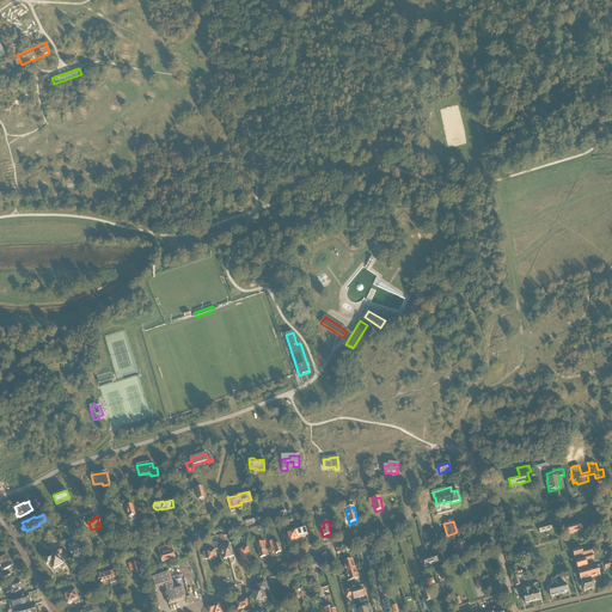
[(581,522),(577,524),(567,527),(569,534),(580,532),(579,530),(582,528),(581,524),(581,522)]
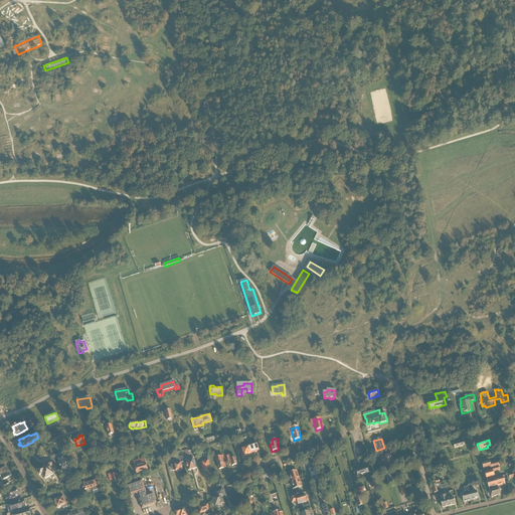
[(248,447),(241,450),(243,457),(251,454),(260,451),(256,444),(248,447)]
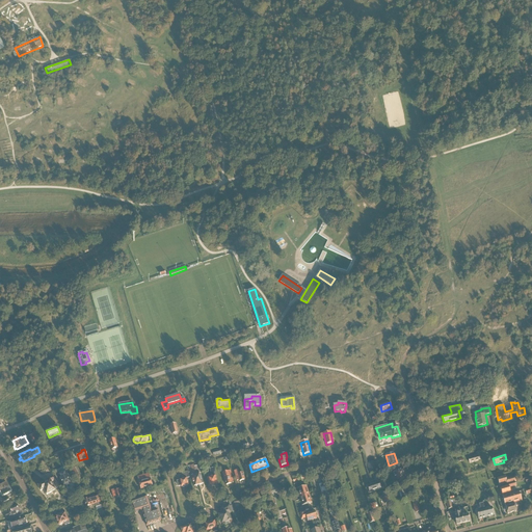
[(373,461),(367,463),(370,473),(376,472),(373,461)]
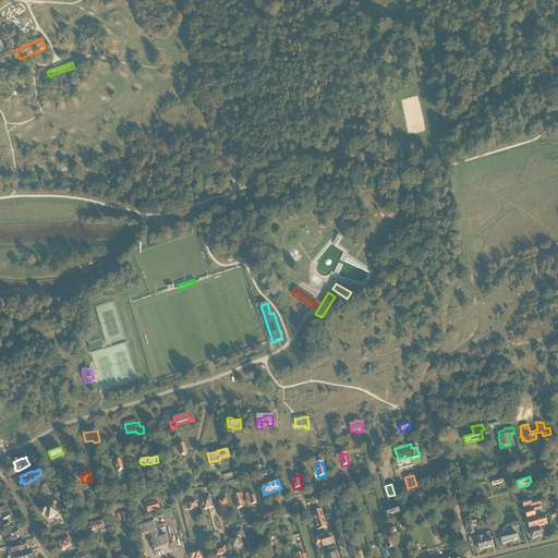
[(204,490),(208,509),(213,508),(210,497),(208,498),(206,489),(204,490)]
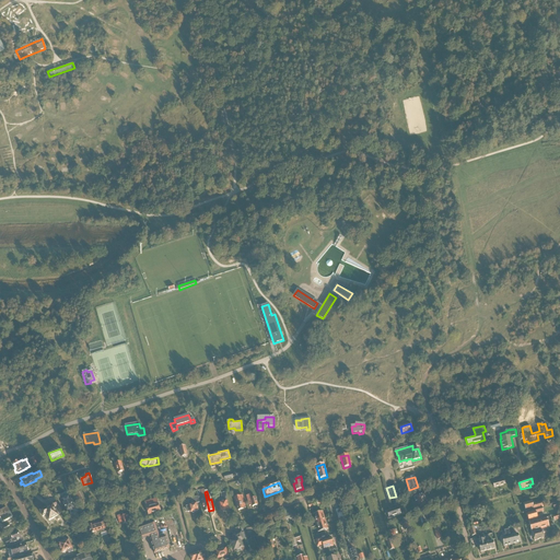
[(223,502),(219,503),(221,511),(222,511),(223,511),(224,511),(225,510),(229,509),(226,502),(228,501),(225,493),(221,494),(223,502)]
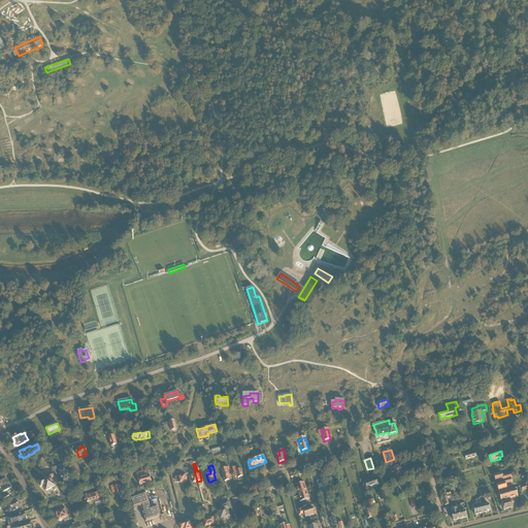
[(400,465),(391,469),(392,473),(394,472),(395,476),(403,473),(400,465)]
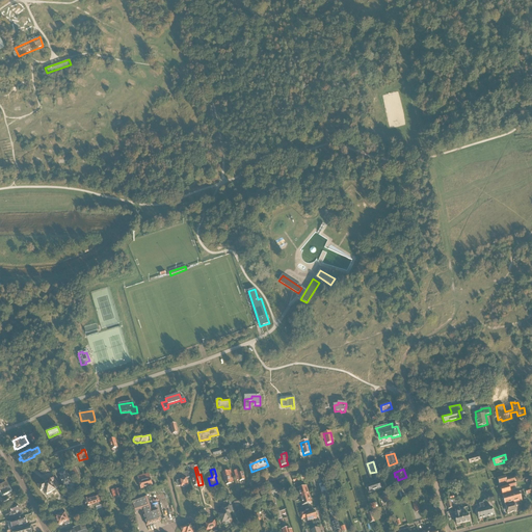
[(243,473),(239,474),(238,470),(234,471),(237,481),(239,480),(240,481),(244,480),(243,473)]
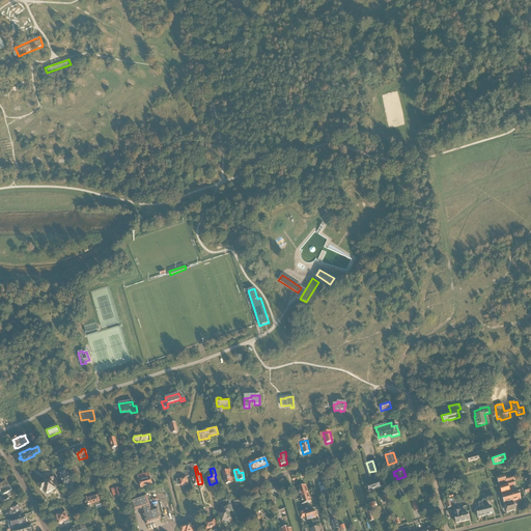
[(230,481),(232,481),(230,470),(226,471),(226,472),(223,473),(226,484),(230,483),(230,481)]
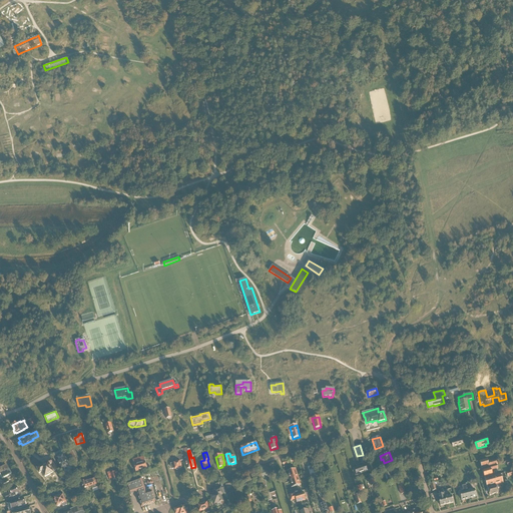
[(62,455),(56,458),(61,469),(69,465),(67,461),(66,461),(62,455)]
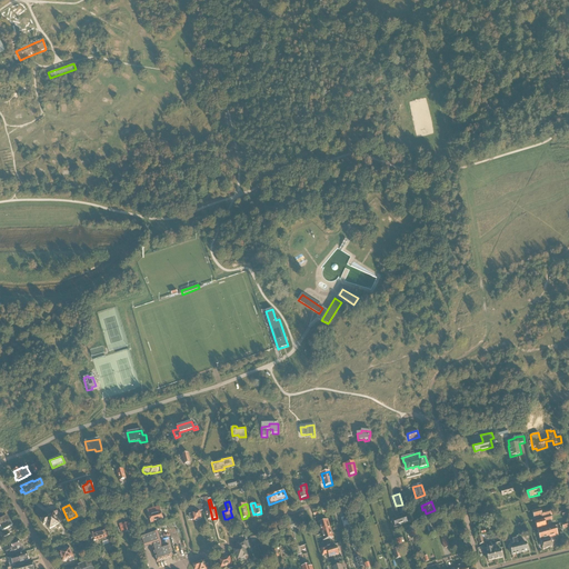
[(201,519),(200,512),(202,511),(201,505),(195,506),(197,512),(192,513),(192,515),(189,515),(191,520),(193,520),(193,521),(195,521),(196,521),(197,521),(198,520),(201,519)]
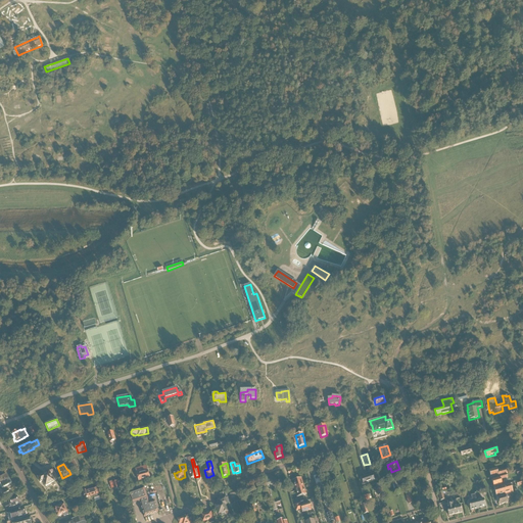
[(46,474),(38,478),(40,483),(43,481),(46,486),(54,482),(50,474),(54,472),(52,468),(45,472),(46,474)]
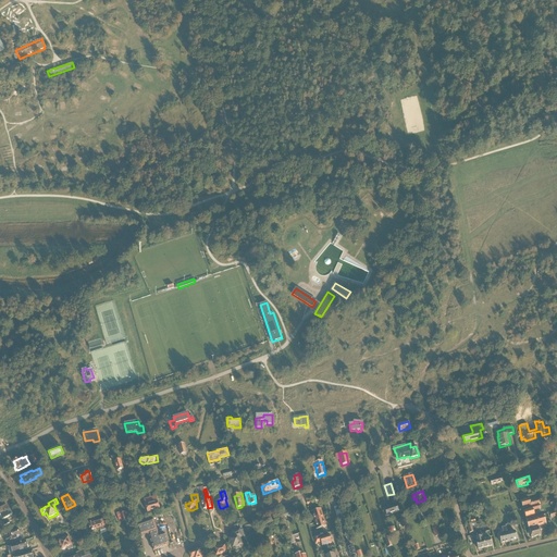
[(539,499),(530,503),(529,498),(520,500),(523,509),(541,504),(539,499)]
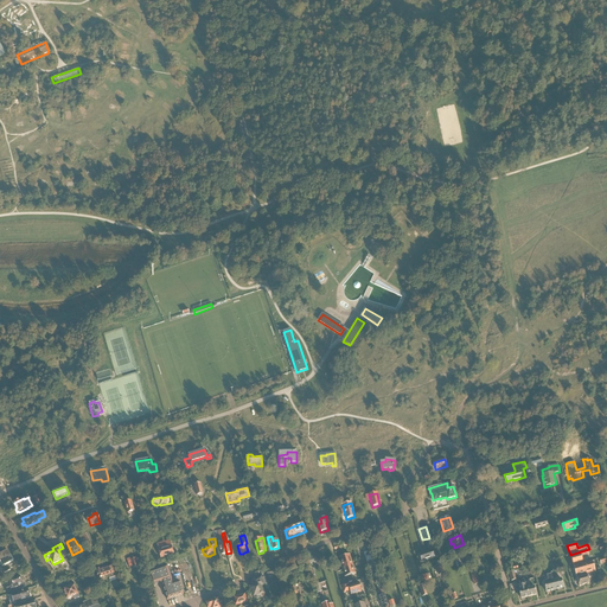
[(369,550),(364,553),(368,567),(374,564),(369,550)]
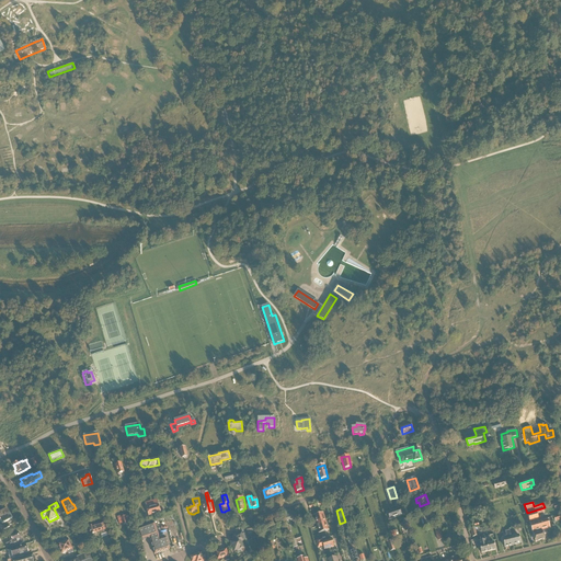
[(399,508),(388,513),(390,519),(401,515),(399,508)]
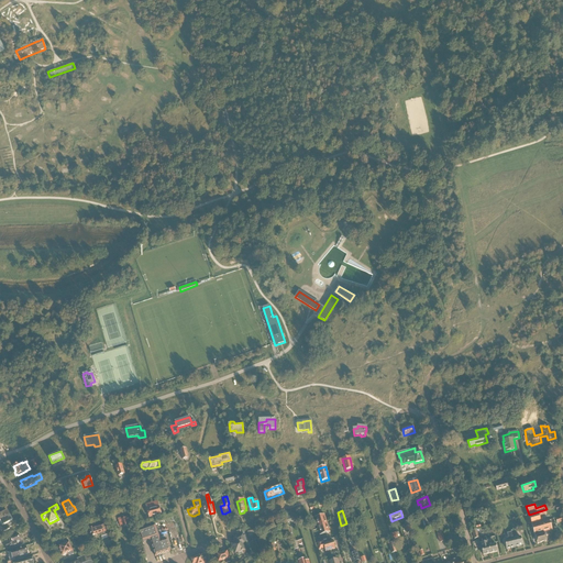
[(537,515),(529,517),(531,525),(541,522),(544,521),(544,520),(543,518),(541,519),(540,519),(539,517),(544,515),(547,515),(545,510),(543,511),(538,512),(537,514),(537,515)]
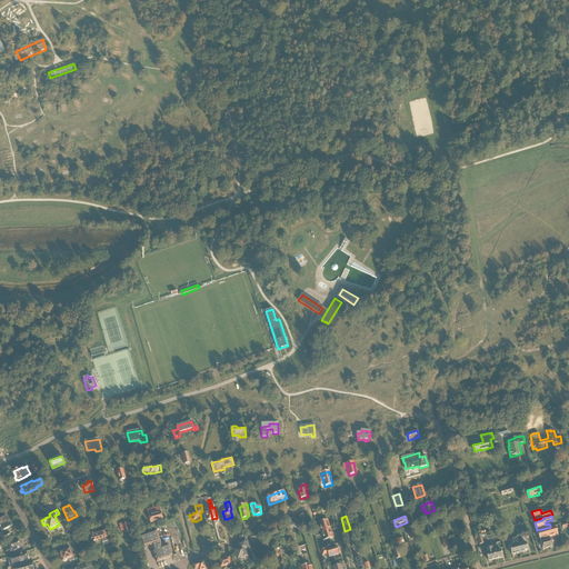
[(0,529),(1,529),(2,531),(1,532),(5,538),(10,535),(7,529),(12,527),(10,521),(0,526),(0,529)]
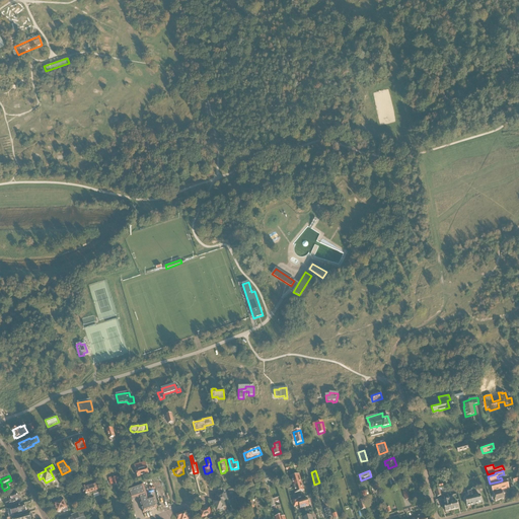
[(112,477),(108,478),(110,486),(114,485),(114,486),(119,485),(118,483),(119,482),(121,482),(119,475),(116,476),(116,477),(112,479),(112,477)]
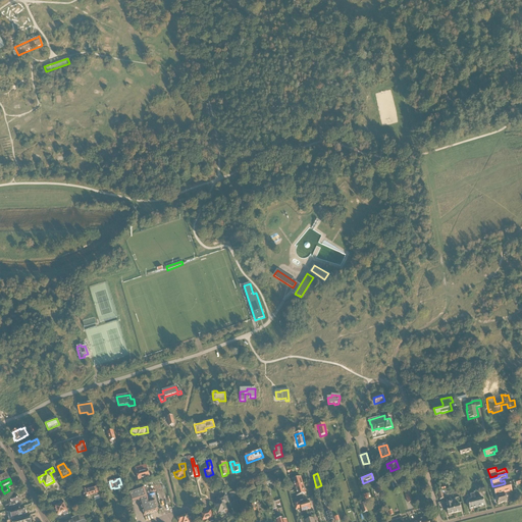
[(143,484),(126,489),(131,504),(139,502),(144,516),(158,511),(155,501),(149,503),(148,499),(143,484)]
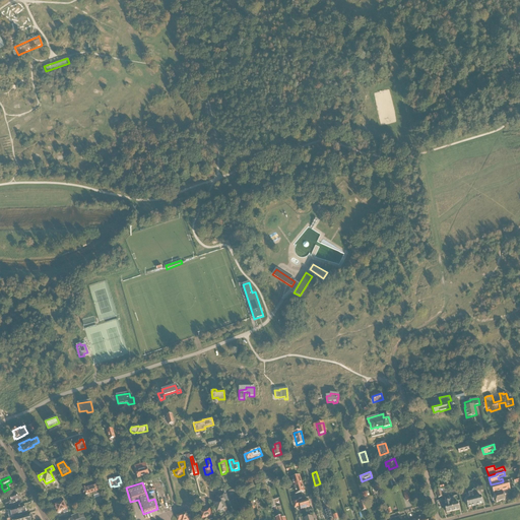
[(99,494),(96,484),(82,489),(84,496),(92,493),(93,496),(99,494)]
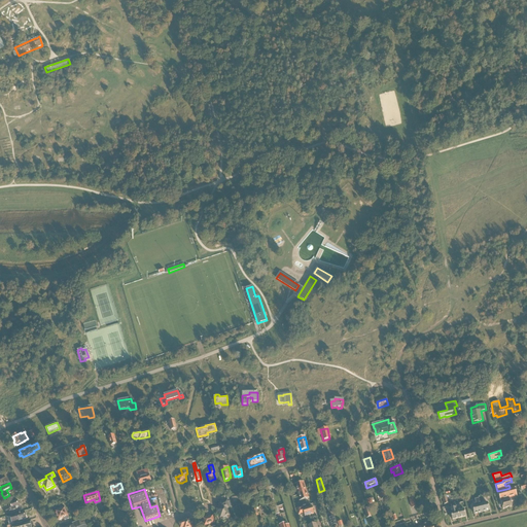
[(482,496),(478,497),(482,513),(489,511),(487,502),(485,503),(485,501),(483,502),(482,496)]
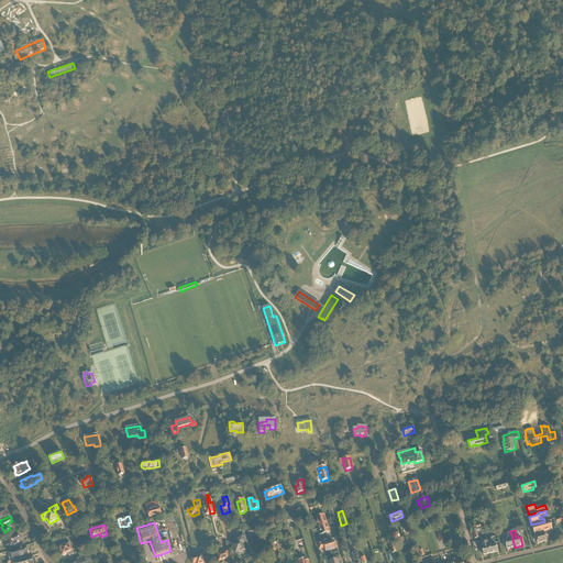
[(507,550),(515,548),(510,531),(507,532),(508,540),(505,541),(507,550)]
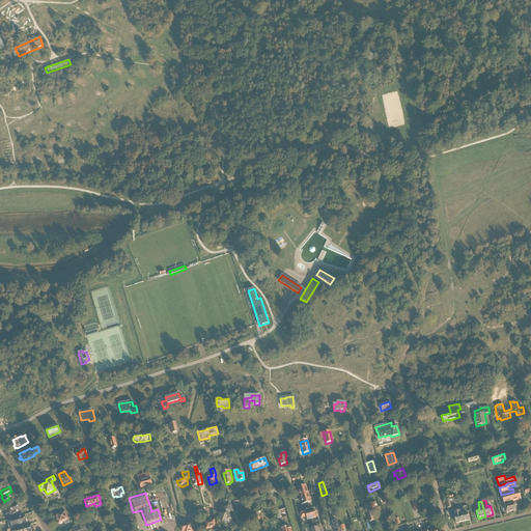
[(503,510),(505,509),(506,513),(515,511),(514,505),(519,504),(518,502),(504,505),(504,506),(503,507),(503,510)]
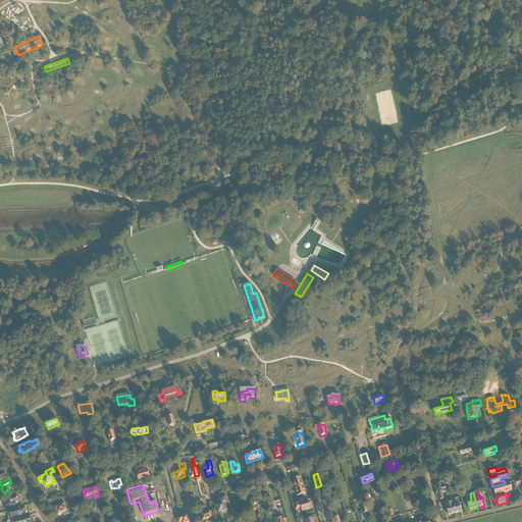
[(10,505),(5,507),(7,510),(9,509),(11,507),(12,508),(16,505),(16,504),(17,504),(19,507),(22,505),(20,502),(19,502),(16,496),(8,500),(10,505)]
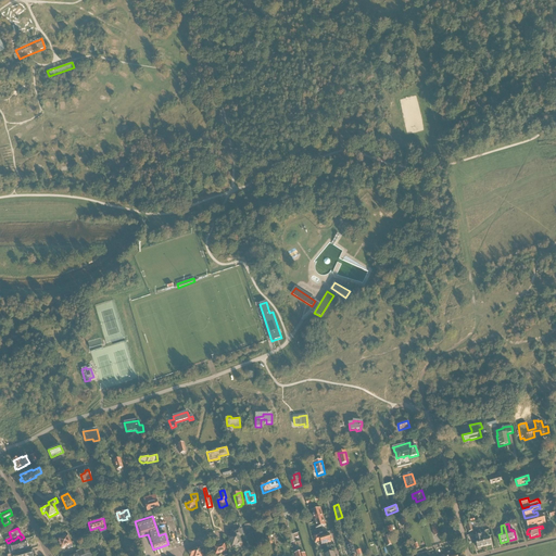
[(242,536),(240,530),(239,529),(231,531),(234,535),(228,538),(232,547),(235,546),(236,548),(240,546),(239,544),(242,544),(240,536),(242,536)]
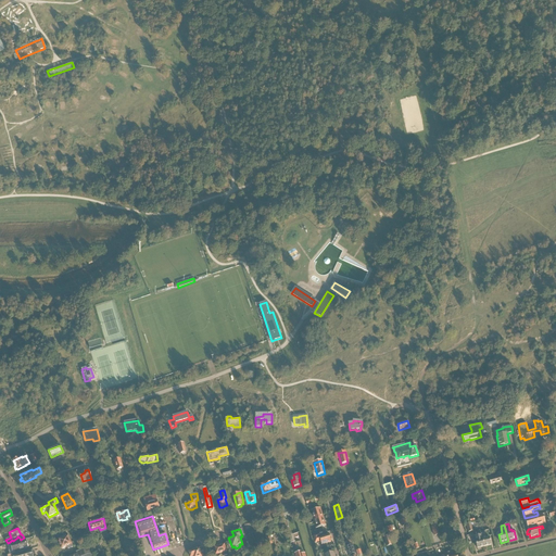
[(62,534),(57,535),(58,540),(60,544),(59,544),(60,548),(61,548),(61,550),(67,546),(68,550),(73,547),(72,545),(68,535),(68,536),(67,533),(62,535),(62,534)]
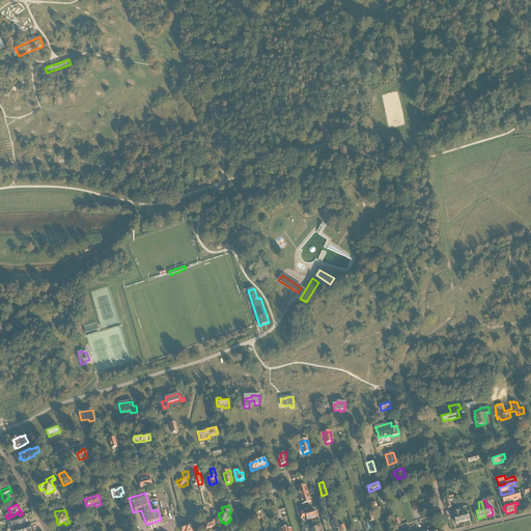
[(462,509),(459,510),(463,523),(469,521),(467,513),(463,514),(462,509)]
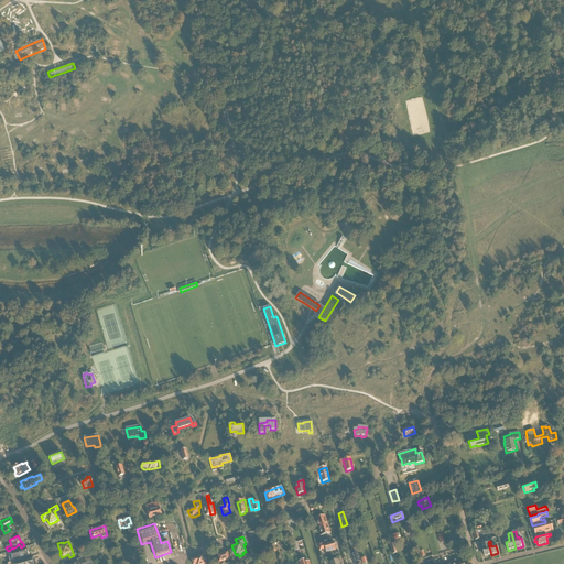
[(324,543),(317,544),(320,551),(325,549),(326,553),(336,550),(333,542),(324,545),(324,543)]
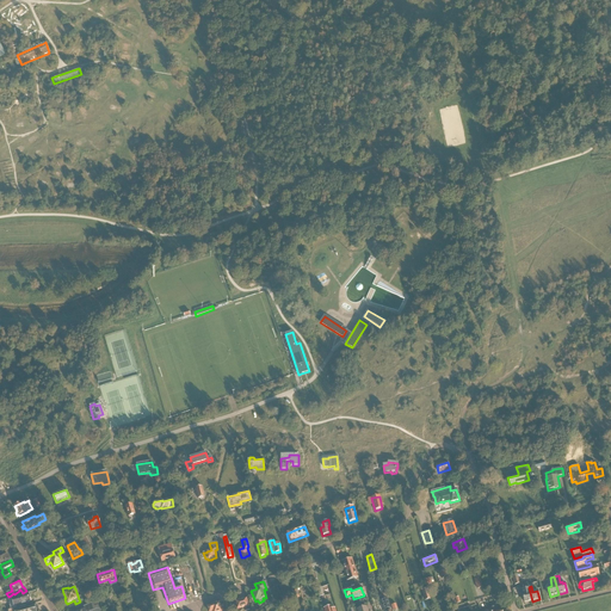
[(532,602),(529,587),(523,588),(520,590),(524,603),(532,602)]
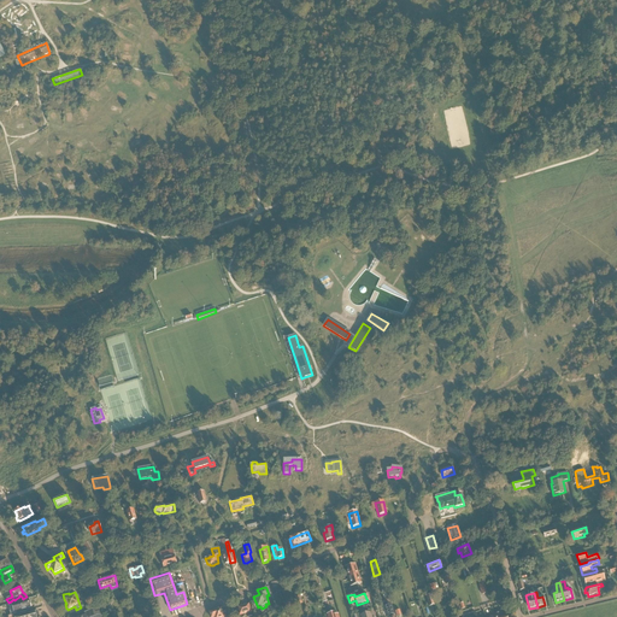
[(27,610),(25,609),(31,607),(30,604),(30,603),(30,601),(29,600),(18,604),(12,605),(15,613),(27,610)]
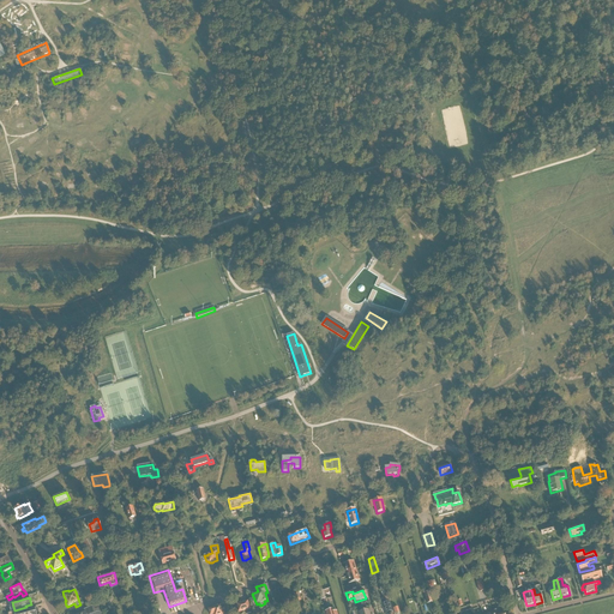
[(236,605),(238,609),(236,612),(236,613),(242,613),(244,613),(244,612),(246,611),(247,613),(248,613),(251,613),(248,602),(245,603),(244,602),(236,605)]
